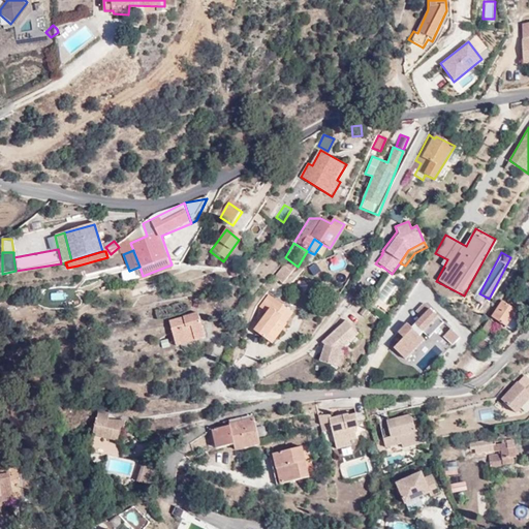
[(289,279),(296,270),(297,269),(288,261),(275,277),(283,284),(288,278),(289,279)]
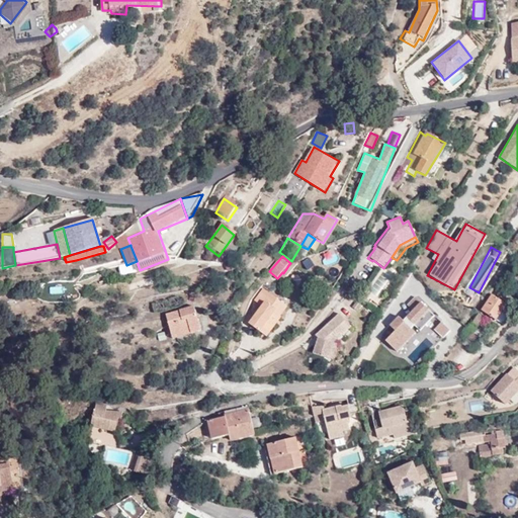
[(378,266),(363,288),(373,295),(389,273),(378,266)]
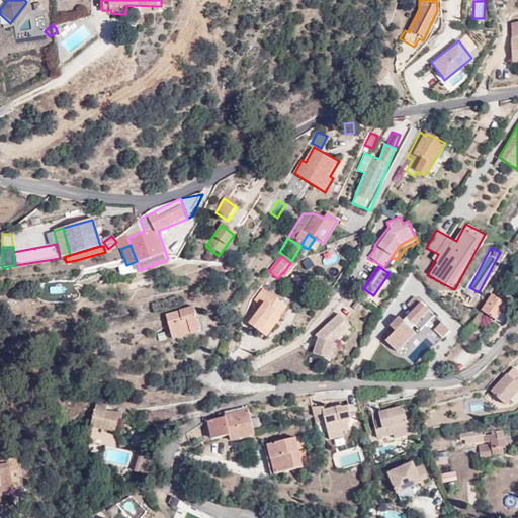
[(255,300),(262,306),(249,324),(268,337),(281,318),(280,318),(288,307),(263,288),(255,300)]
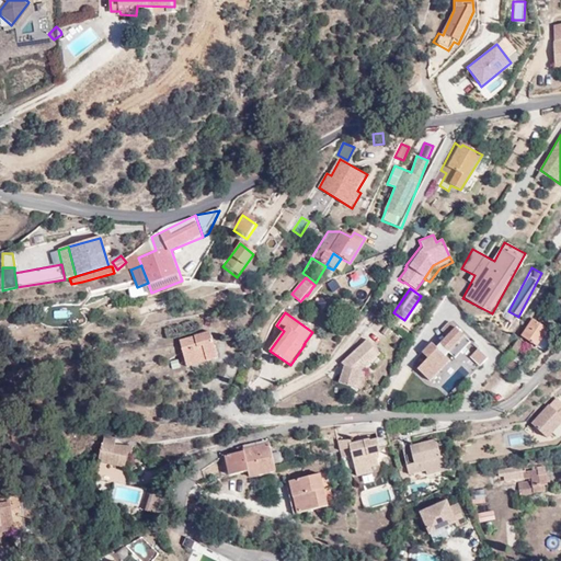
[(540,344),(551,328),(534,317),(523,334),(525,335),(523,339),(537,347),(539,344),(540,344)]
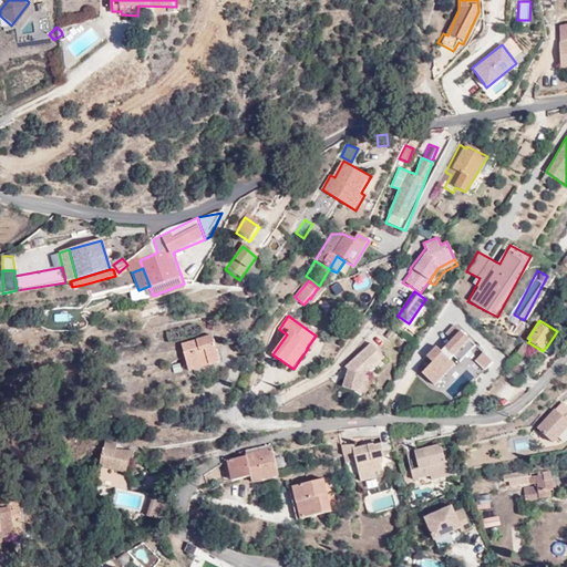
[(477,347),(454,323),(444,333),(452,340),(441,351),(436,346),(425,356),(433,363),(422,373),(435,387),(477,347)]
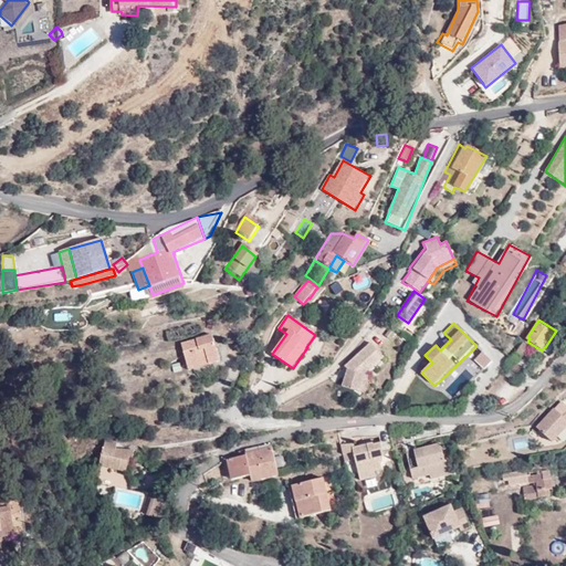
[(556,331),(545,347),(551,352),(562,335),(556,331)]
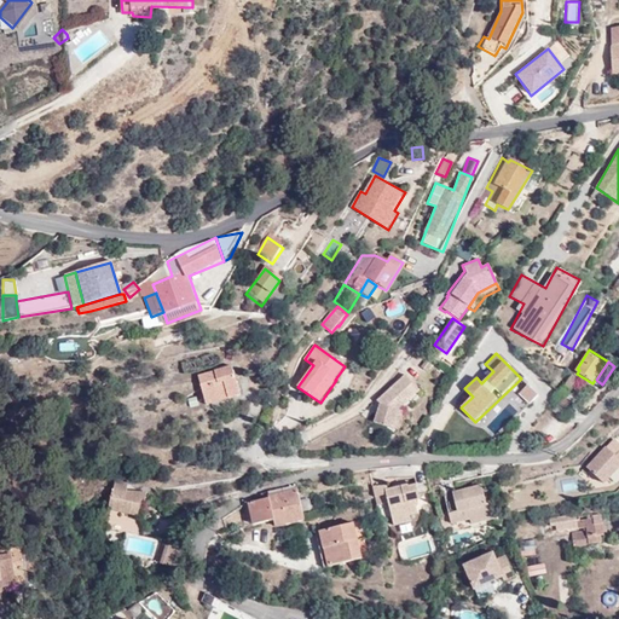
[(227,394),(227,399),(238,397),(231,366),(223,368),(198,374),(204,399),(227,394)]
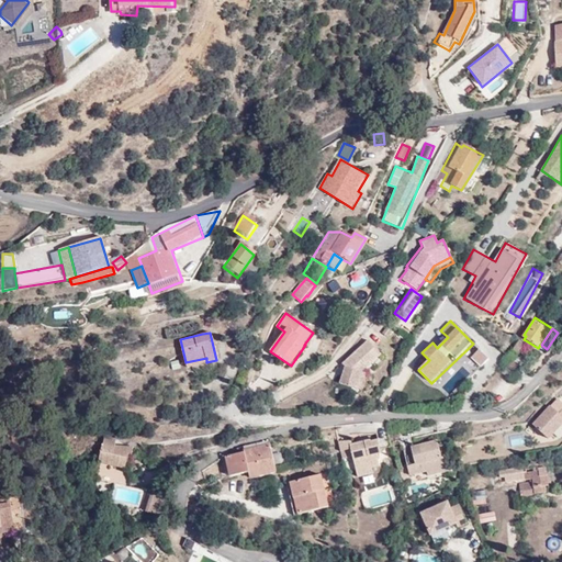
[(360,369),(379,352),(367,340),(341,362),(347,367),(340,381),(357,388),(364,372),(360,369)]
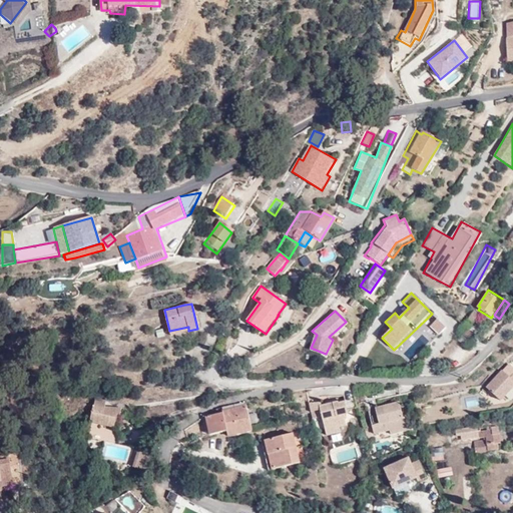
[(478,317),(473,313),(462,329),(468,333),(478,317)]
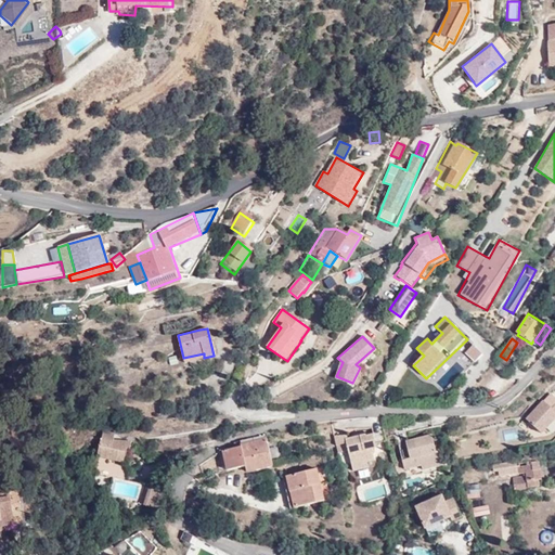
[(466,353),(475,363),(483,356),(474,346),(466,353)]
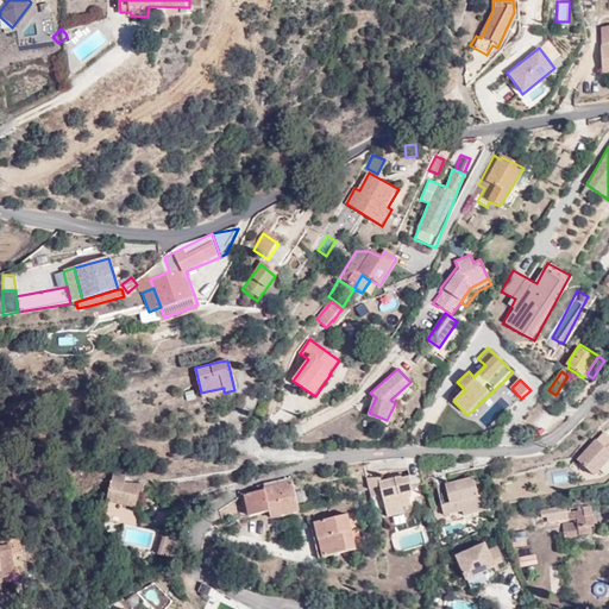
[(414,387),(410,382),(390,400),(395,403),(414,387)]
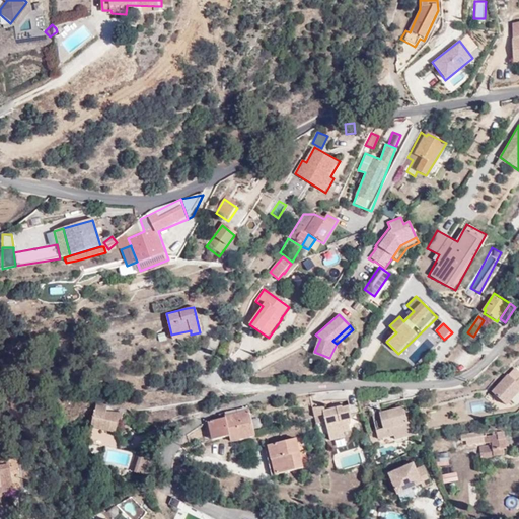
[(377,334),(374,332),(368,341),(380,348),(385,340),(382,337),(385,332),(380,329),(377,334)]
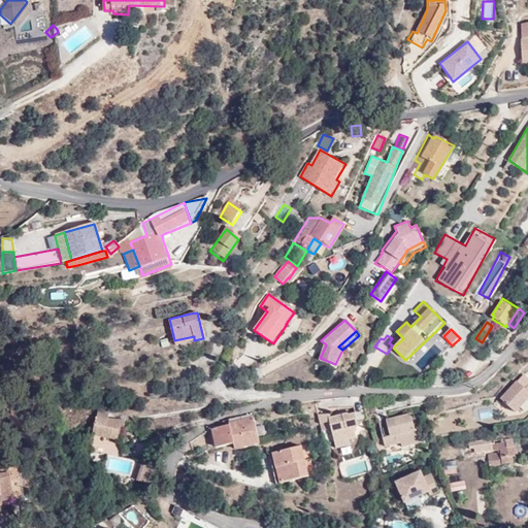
[(175,344),(194,340),(194,336),(174,340),(175,344)]
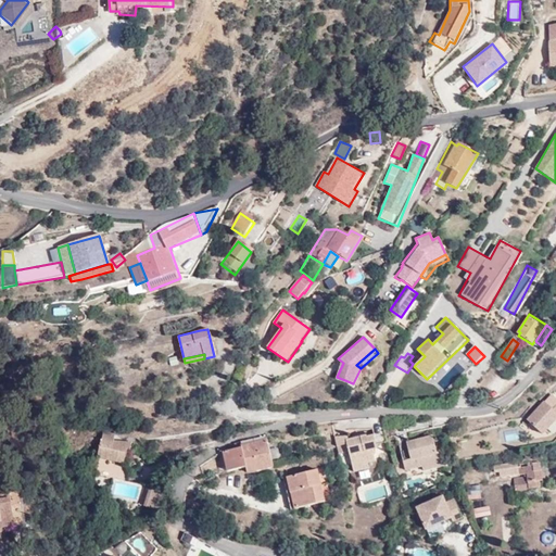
[(555,413),(544,404),(528,422),(545,438),(555,425),(555,413)]
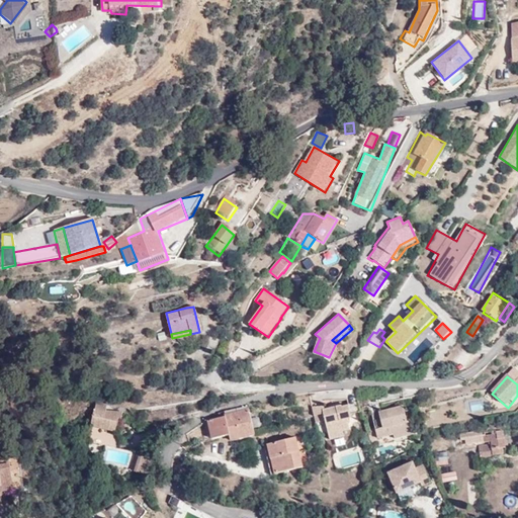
[(464,401),(465,413),(484,411),(484,399),(464,401)]
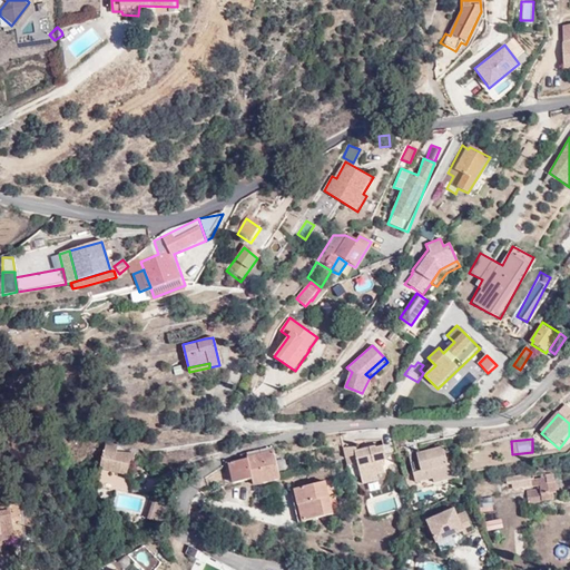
[(356,446),(343,448),(347,467),(359,464),(364,485),(380,482),(379,475),(385,473),(382,462),(386,461),(383,445),(376,448),(376,445),(357,450),(356,446)]
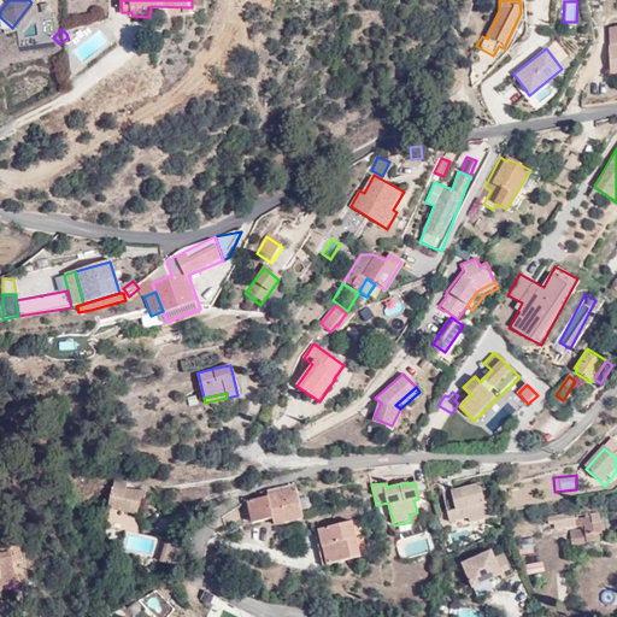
[(125,491),(127,486),(113,485),(109,509),(140,516),(145,493),(125,491)]
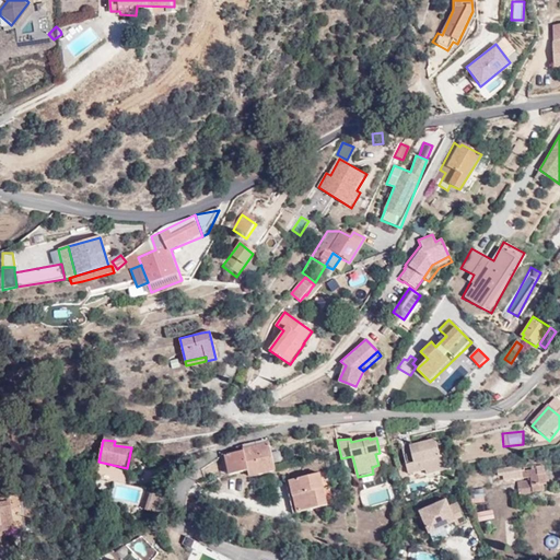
[(436,440),(410,444),(411,451),(403,452),(406,474),(424,469),(427,476),(445,471),(444,457),(441,457),(436,440)]
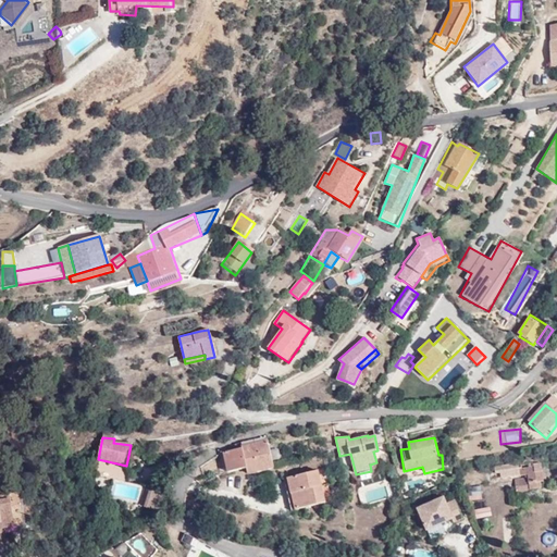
[(269,444),(236,449),(225,453),(230,473),(246,471),(247,477),(274,471),(272,460),(270,449),(269,444)]
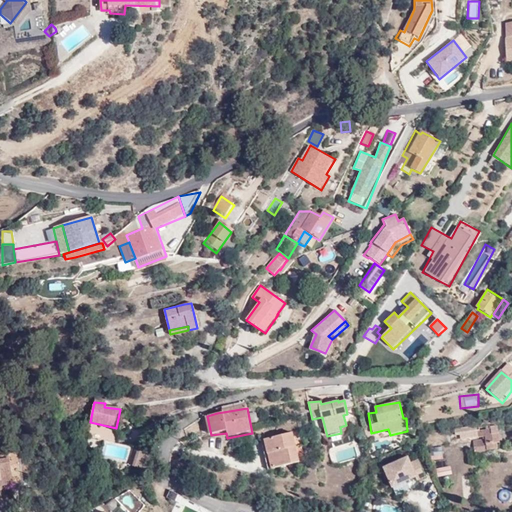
[(256,412),(248,413),(250,423),(258,421),(256,412)]
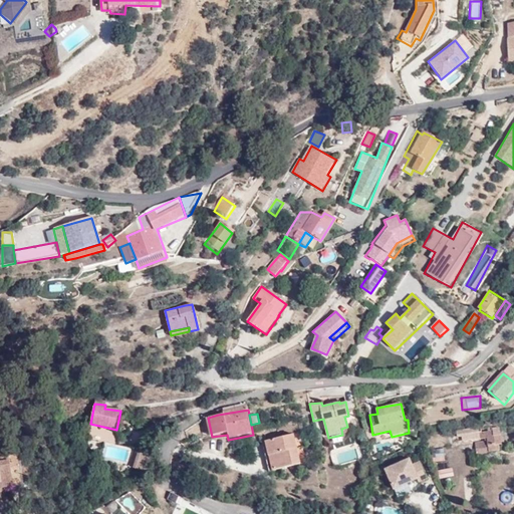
[(89,438),(112,441),(114,430),(91,426),(89,438)]
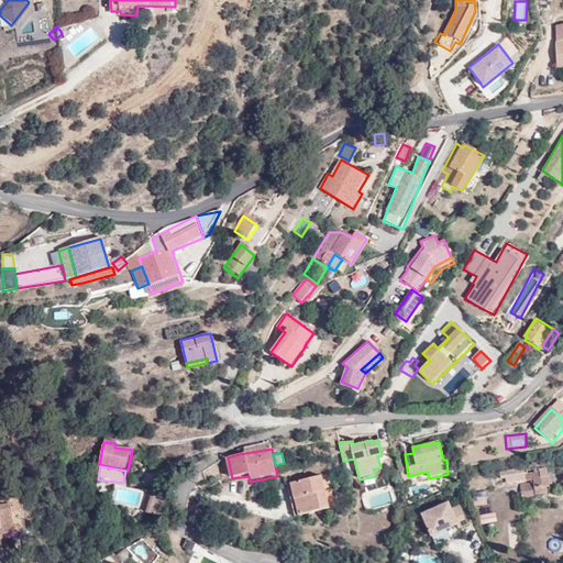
[(526,468),(503,472),(503,479),(508,479),(509,484),(521,483),(522,499),(538,497),(537,494),(537,488),(549,487),(551,486),(549,467),(542,468),(542,472),(526,474),(526,468)]
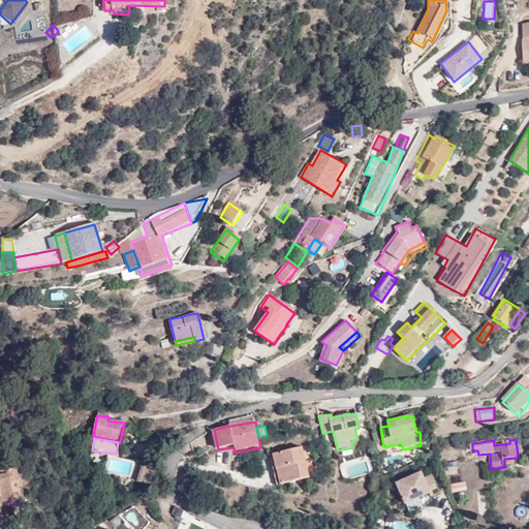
[(298,453),(290,454),(294,483),(294,484),(303,483),(298,453)]
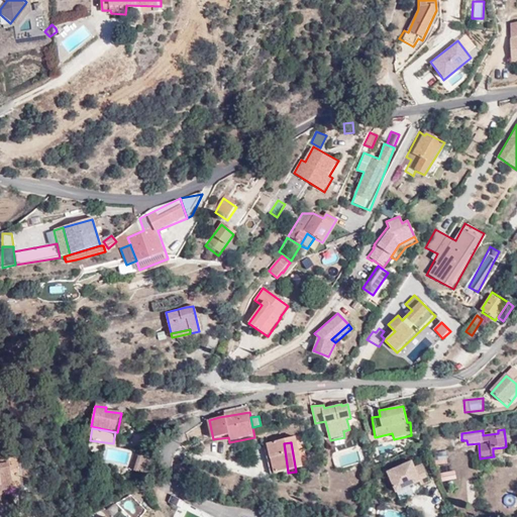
[(288,472),(284,443),(261,447),(267,476),(288,473),(288,472)]
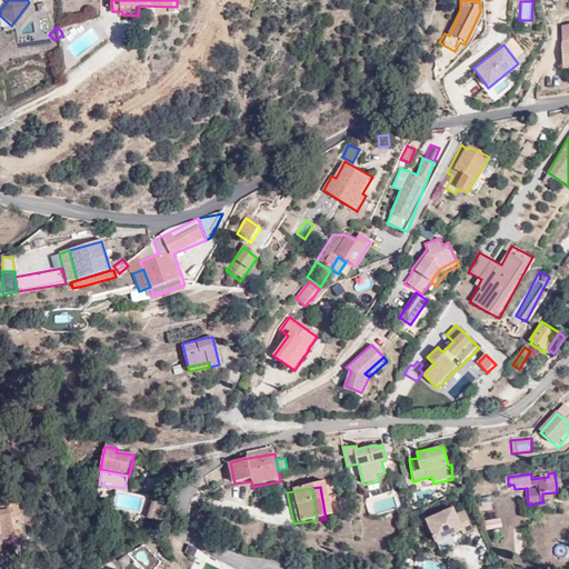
[(281,516),(277,492),(269,492),(263,497),(265,505),(273,513),(281,516)]
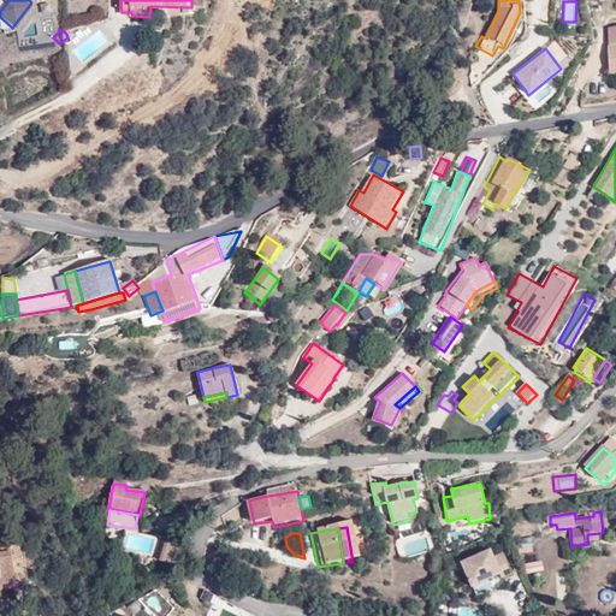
[(125,545),(138,546),(140,535),(126,534),(125,545)]
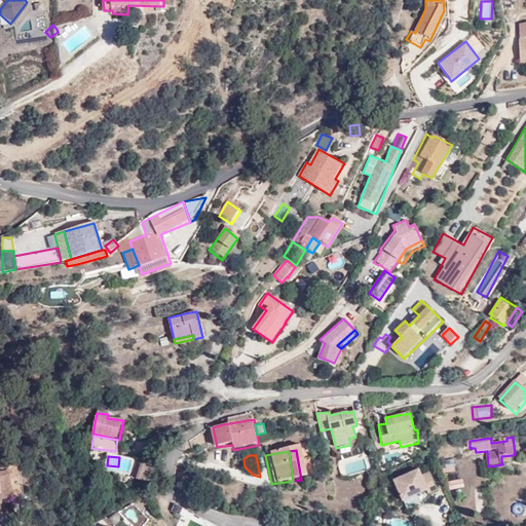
[(454,468),(454,459),(441,459),(441,468),(454,468)]
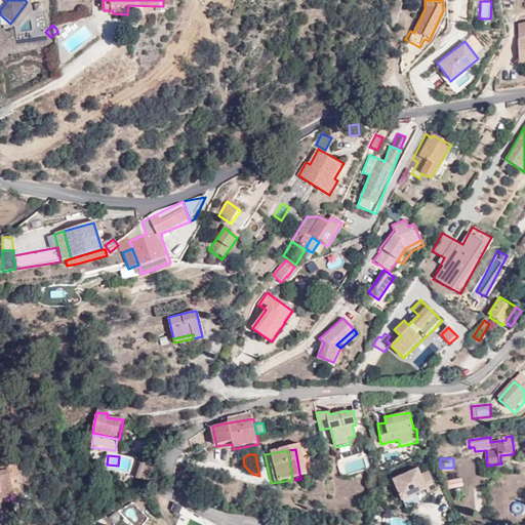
[(152,466),(134,461),(130,479),(149,482),(152,466)]
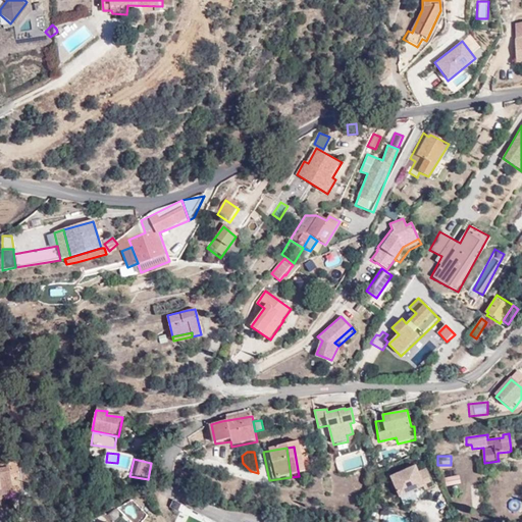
[(11,476),(23,475),(22,461),(12,460),(12,466),(4,466),(4,464),(0,463),(0,493),(12,493),(11,476)]
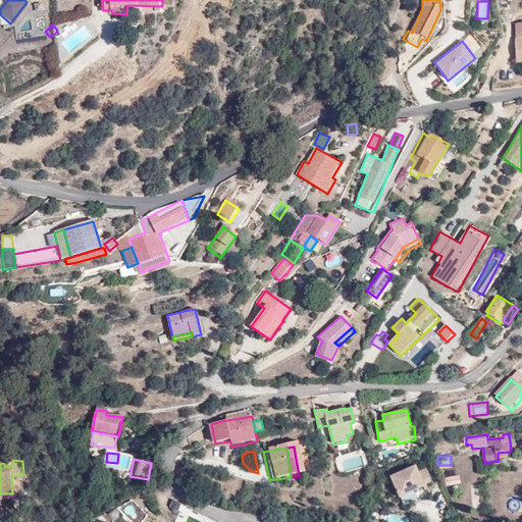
[(418,466),(393,476),(402,498),(427,486),(428,490),(436,486),(428,468),(421,472),(418,466)]
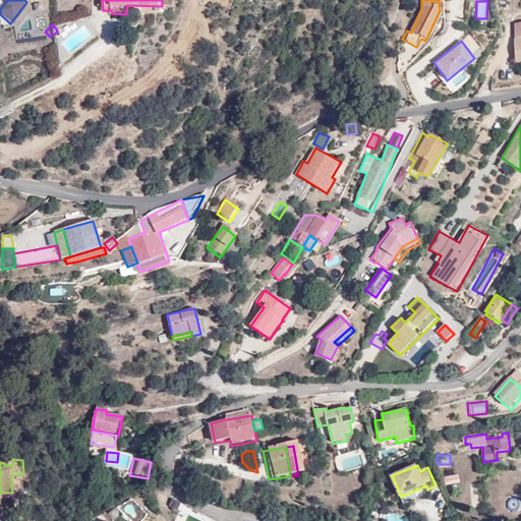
[(460,473),(446,475),(445,476),(446,483),(461,480),(460,473)]
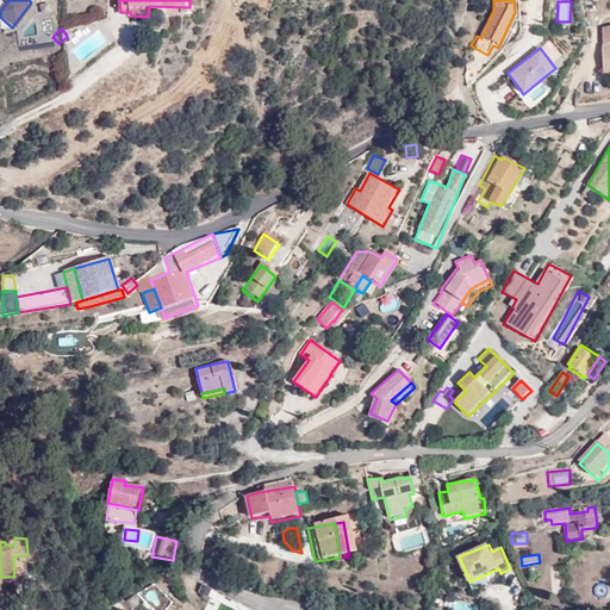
[(29,576),(27,555),(13,556),(14,577),(29,576)]
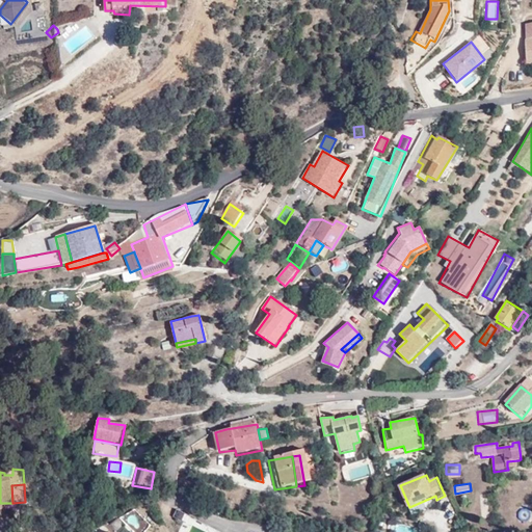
[(187,514),(175,508),(170,516),(183,523),(187,514)]
